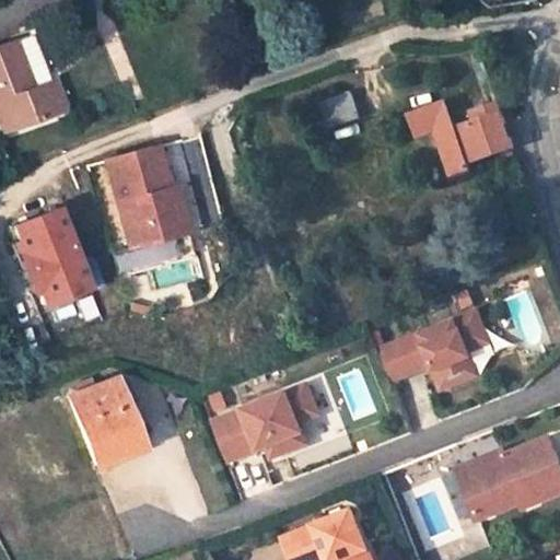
[(31,88),(44,83),(49,82),(33,35),(13,42),(31,88)]
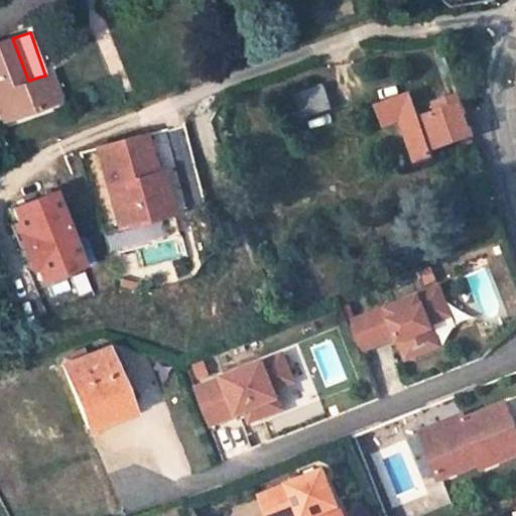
[(40,77),(28,81),(12,38),(0,42),(0,115),(2,121),(50,104),(40,77)]
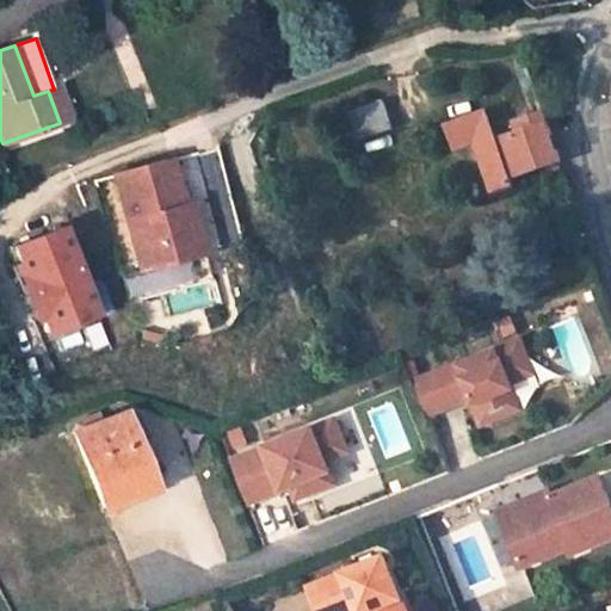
[(54,90),(48,91),(60,123),(69,119),(57,87),(54,90)]
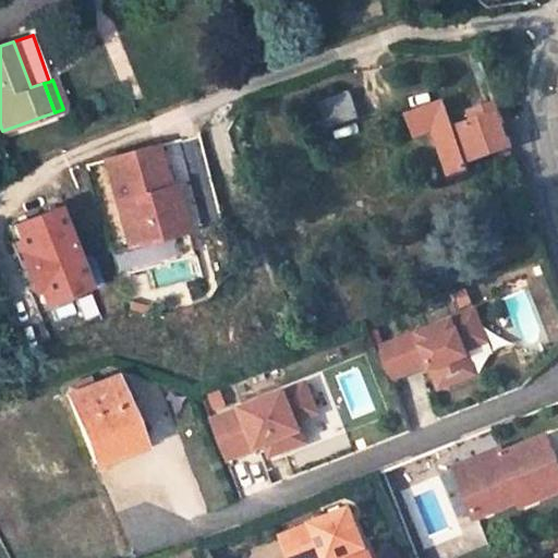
[(328,129),(360,118),(351,93),(319,104),(328,129)]
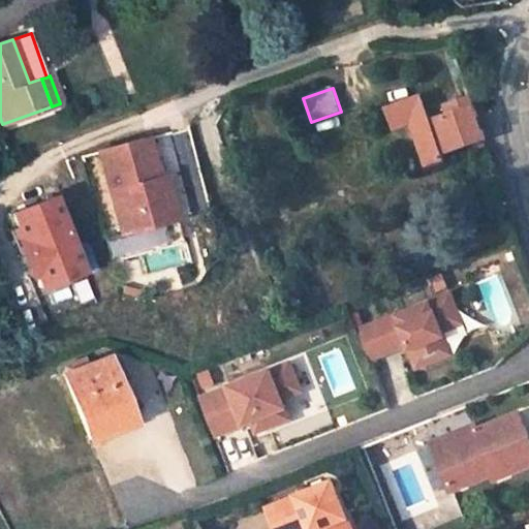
[(411,121),(428,115),(422,97),(389,110),(395,126),(411,121)]
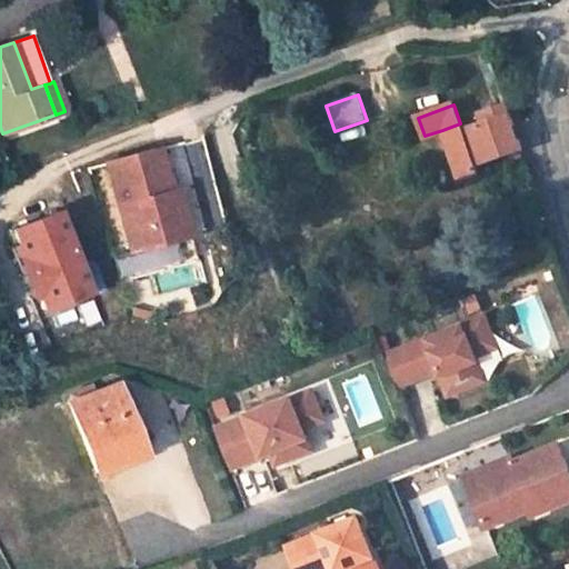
[(522,150),(507,105),(480,113),(483,123),(462,131),(460,123),(442,130),(460,180),(478,173),(476,166),(522,150)]
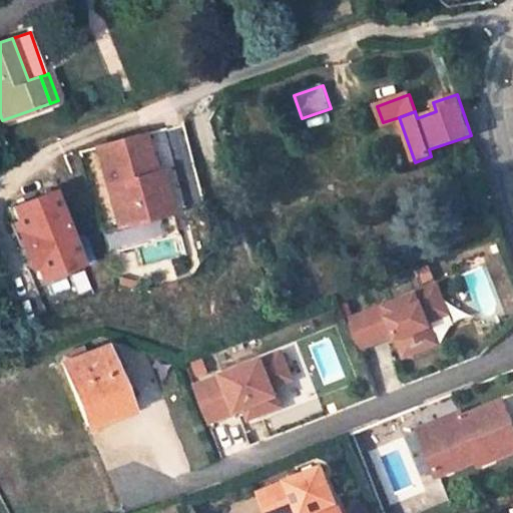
[(153,173),(142,134),(96,147),(122,245),(162,234),(157,215),(146,175),(153,173)]
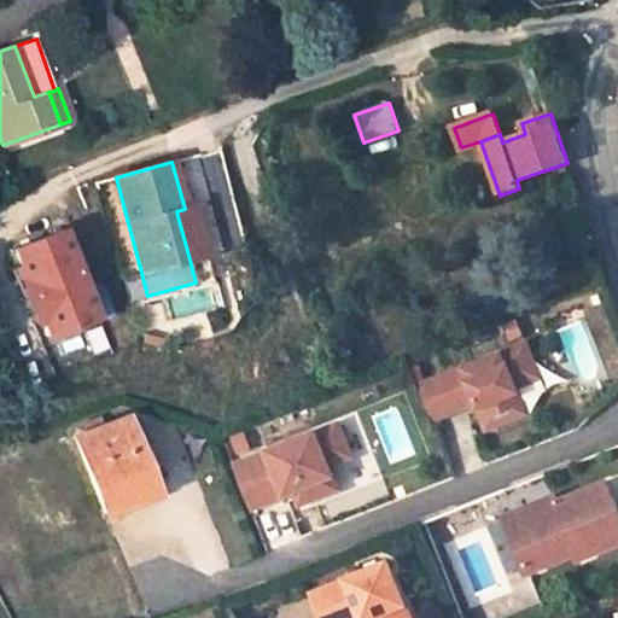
[(176,211),(190,260),(205,255),(192,207),(185,209),(176,211)]
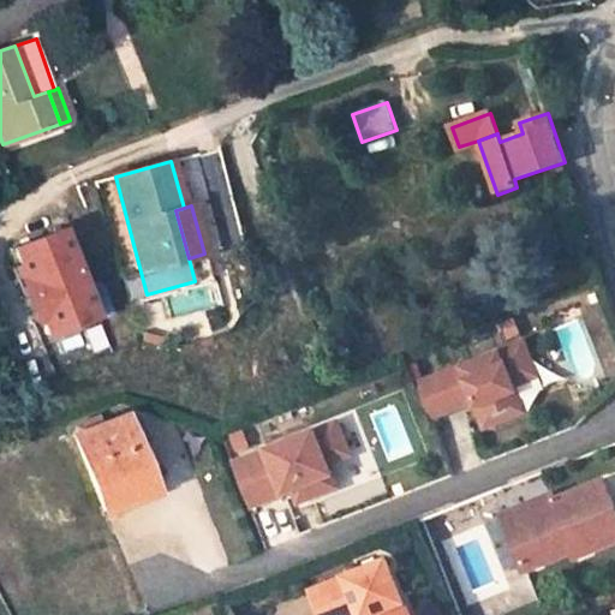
[(19,262),(67,244),(63,228),(13,248),(19,262)]
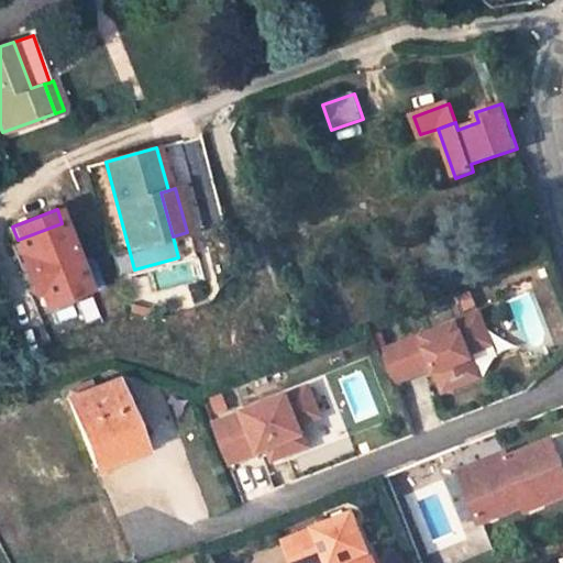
[(83,275),(62,223),(18,240),(25,260),(31,257),(36,272),(31,274),(39,293),(83,275)]
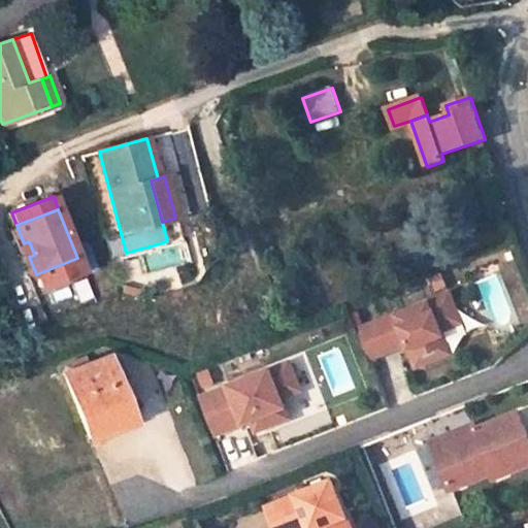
[(24,243),(17,225),(9,228),(28,276),(36,274),(29,257),(34,255),(29,241),(24,243)]
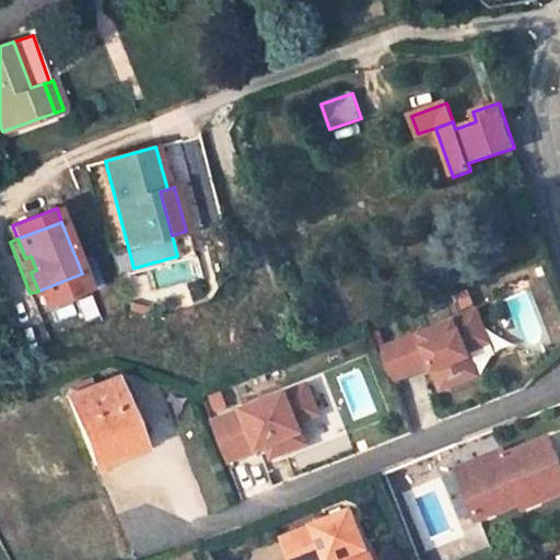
[(82,273),(38,291),(44,305),(88,288),(82,273)]
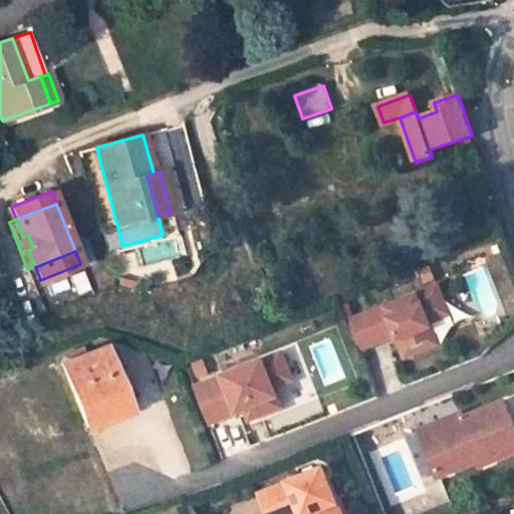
[(430,267),(420,271),(425,283),(435,279),(430,267)]
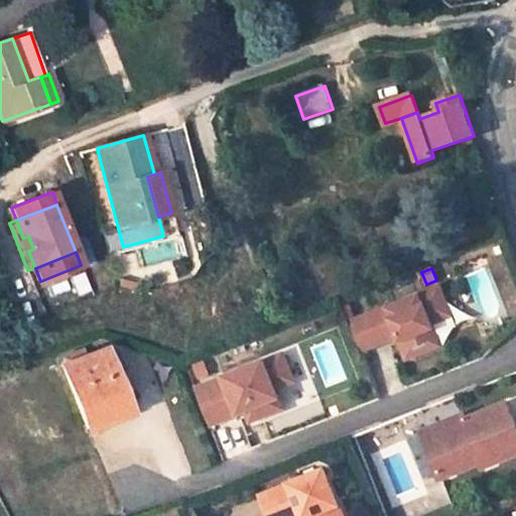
[(361,351),(398,337),(406,358),(438,346),(435,336),(430,324),(449,316),(439,288),(350,323),(361,351)]
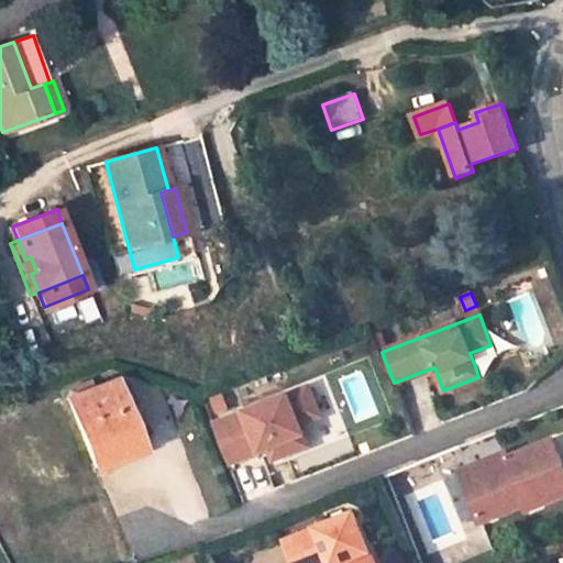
[(470,353),(475,366),(496,359),(490,345),(470,353)]
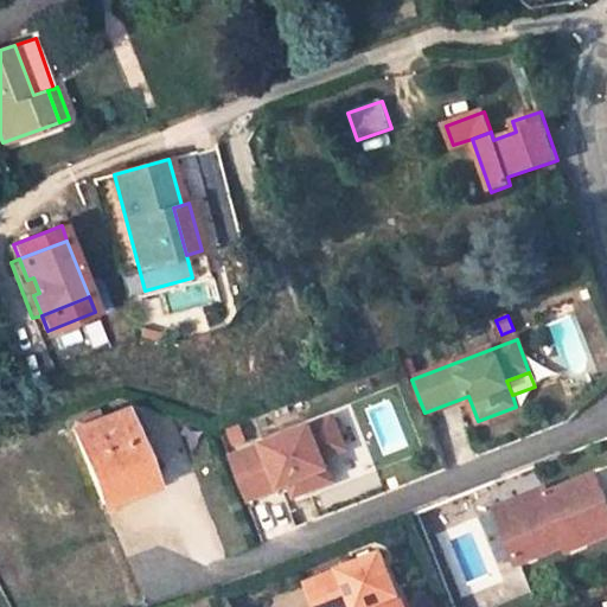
[(103,504),(136,491),(125,460),(141,454),(123,410),(74,430),(103,504)]
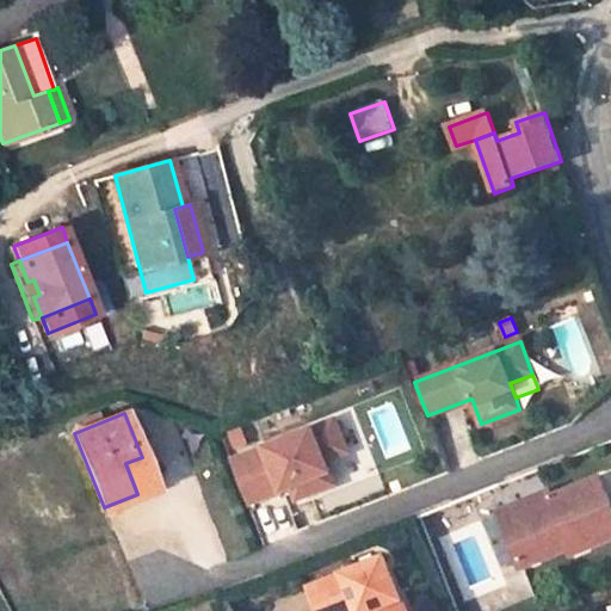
[(337,483),(327,461),(349,452),(335,420),(232,461),(248,504),(292,487),(304,481),(310,494),(337,483)]
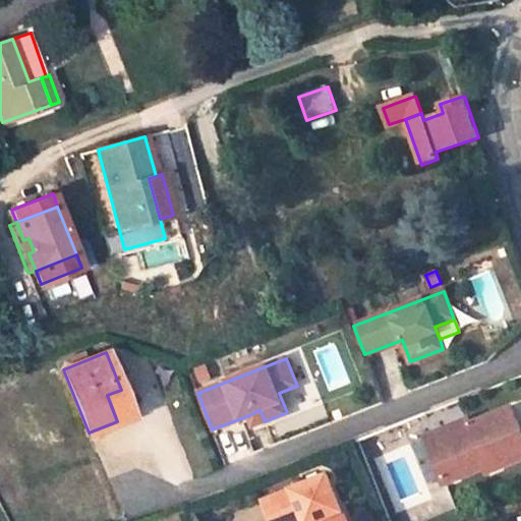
[(212,378),(207,364),(195,368),(200,382),(212,378)]
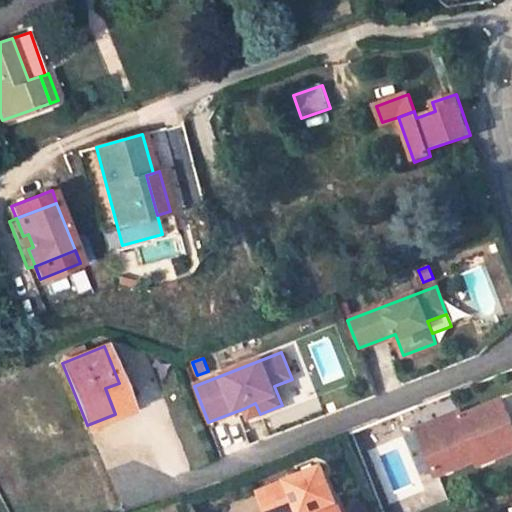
[(105,388),(115,414),(129,409),(119,383),(105,388)]
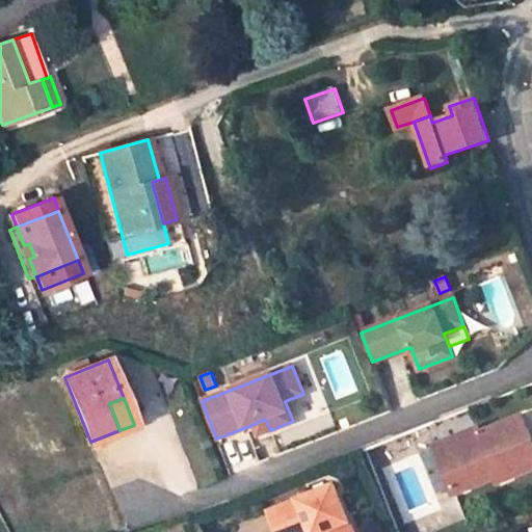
[(265,419),(255,424),(259,434),(270,430),(265,419)]
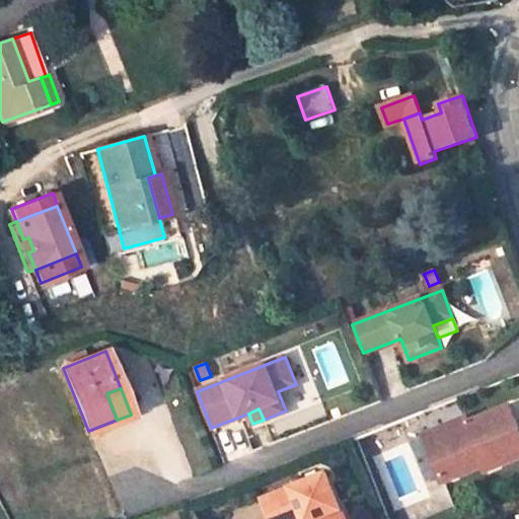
[(518,467),(518,437),(512,418),(470,434),(467,427),(426,443),(444,490),(485,473),(488,479),(518,467)]
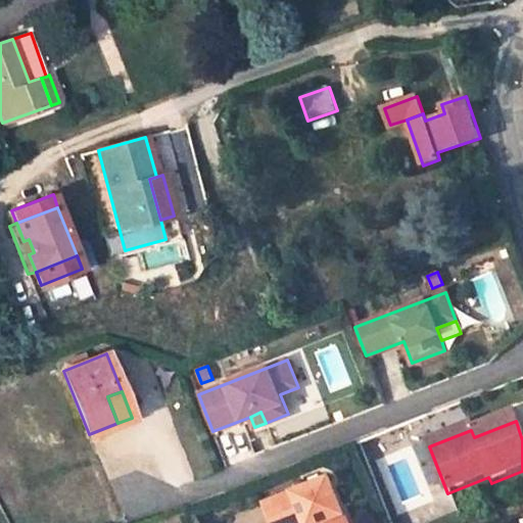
[(263,506),(270,522),(289,522),(302,518),(304,522),(313,522),(314,522),(347,522),(330,478),(263,506)]
